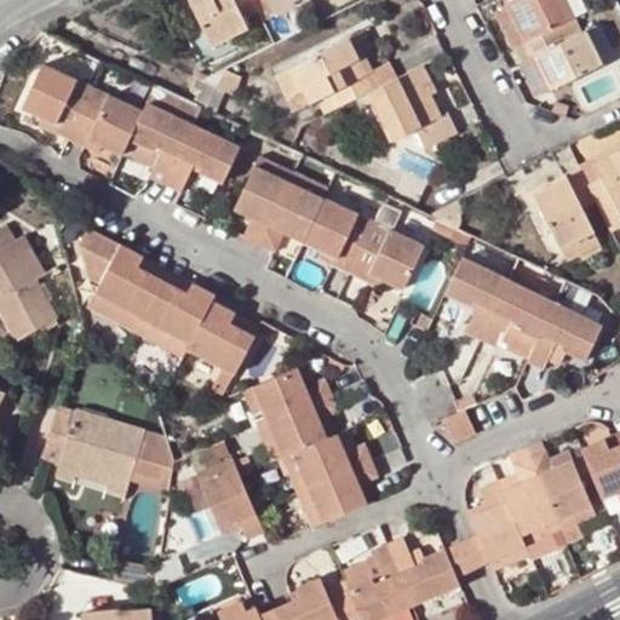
[(185,0),(210,46),(244,28),(233,6),(246,0),(185,0)]
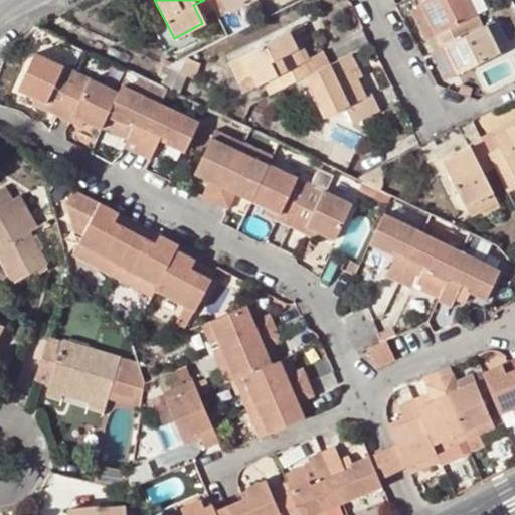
[(205,0),(212,12),(222,7),(218,0),(205,0)]
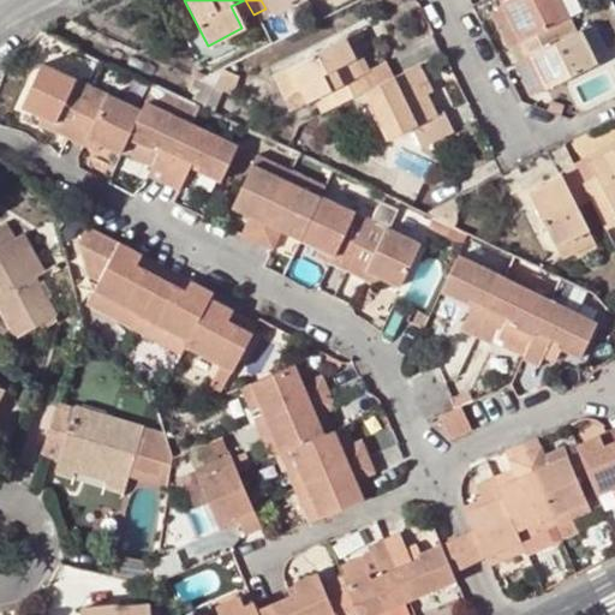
[(261,0),(266,9),(269,16),(298,0),(261,0)]
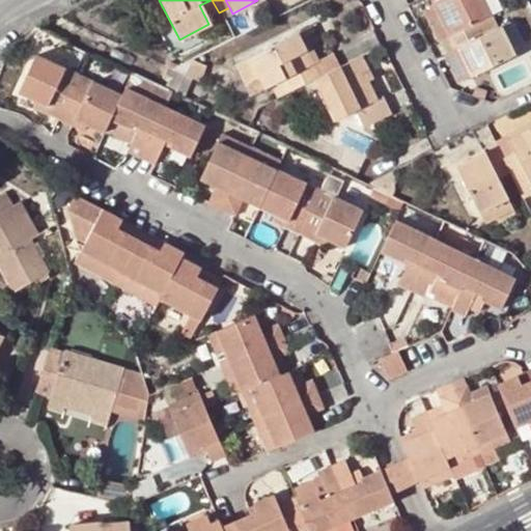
[(491,17),(482,0),(431,0),(435,6),(424,11),(439,40),(449,35),(450,37),(491,17)]
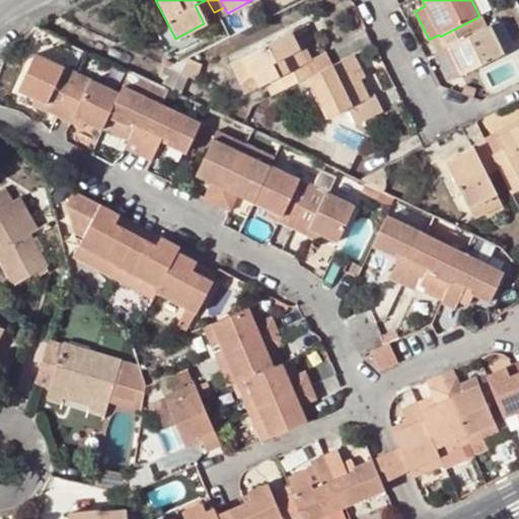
[(487,0),(471,0),(479,16),(493,10),(487,0)]
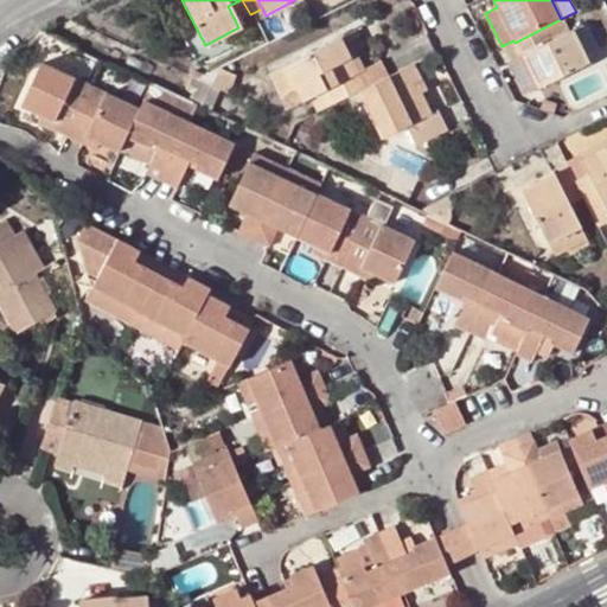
[(590,64),(574,32),(569,34),(561,19),(515,43),(522,58),(538,91),(590,64)]
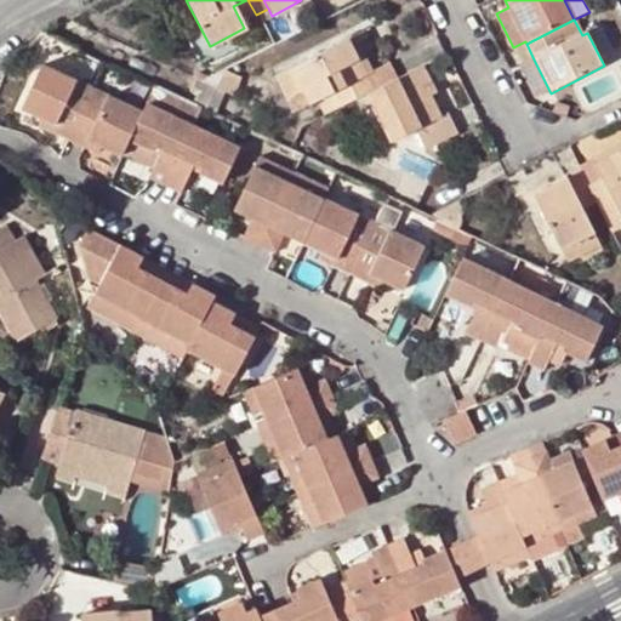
[(597,28),(587,33),(604,66),(614,61),(615,53),(605,33),(597,28)]
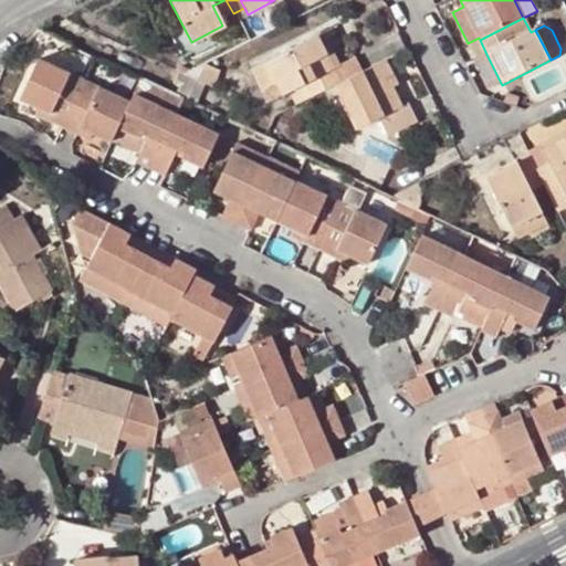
[(332,85),(339,82),(332,66),(325,71),(318,58),(326,54),(316,34),(262,61),(280,95),(285,92),(301,84),(307,97),(322,91),(332,85)]
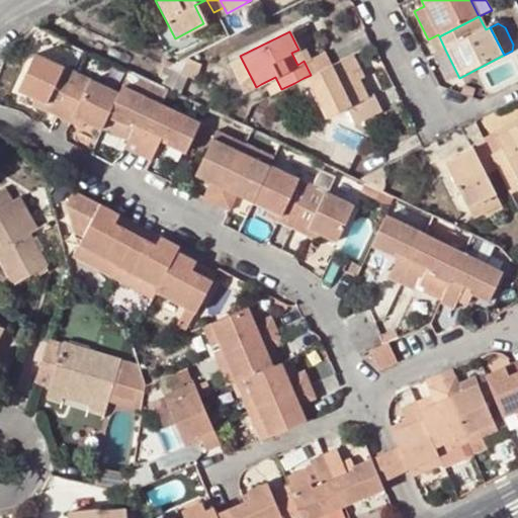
[(304,61),(311,75),(331,65),(325,52),(312,59),(306,46),(298,50),(291,53),(297,65),(304,61)]
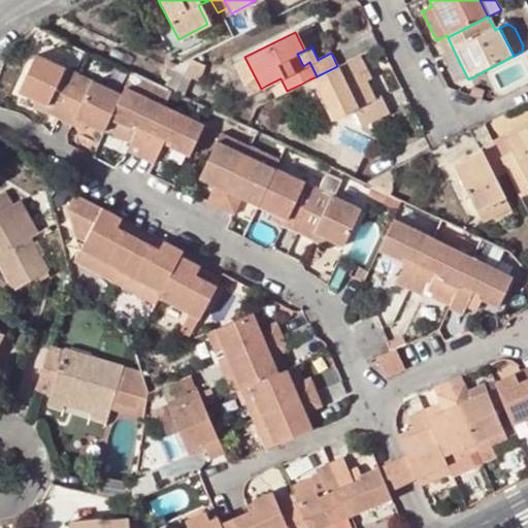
[(457,86),(468,79),(454,51),(442,56),(457,86)]
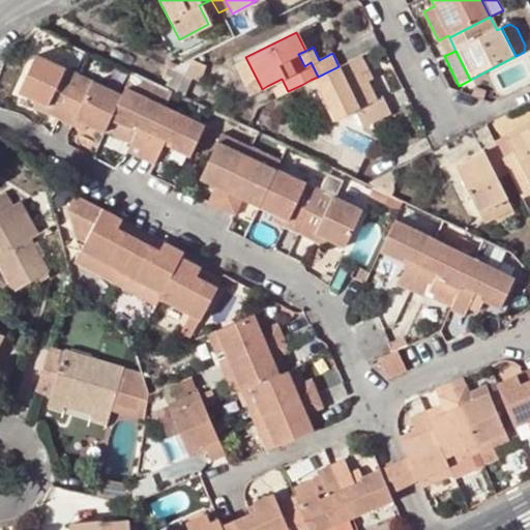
[(262,89),(245,57),(234,62),(249,94),(262,89)]
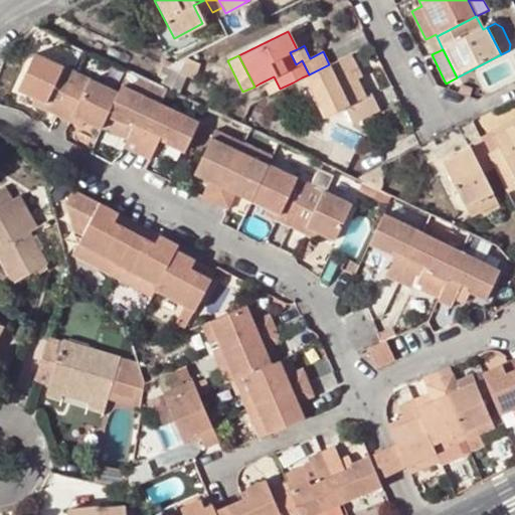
[(345,76),(356,70),(349,55),(329,64),(309,74),(302,77),(323,119),(343,110),(351,125),(378,112),(370,96),(364,99),(355,79),(349,82),(345,76)]
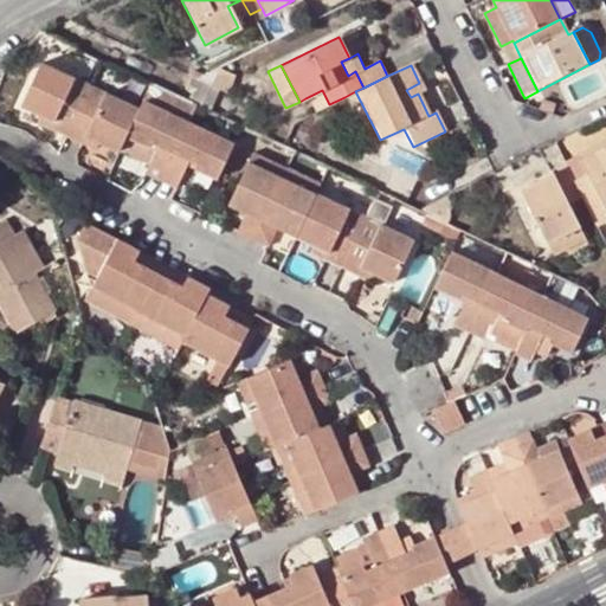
[(44,66),(23,109),(40,117),(52,123),(49,130),(66,139),(91,90),(44,66)]
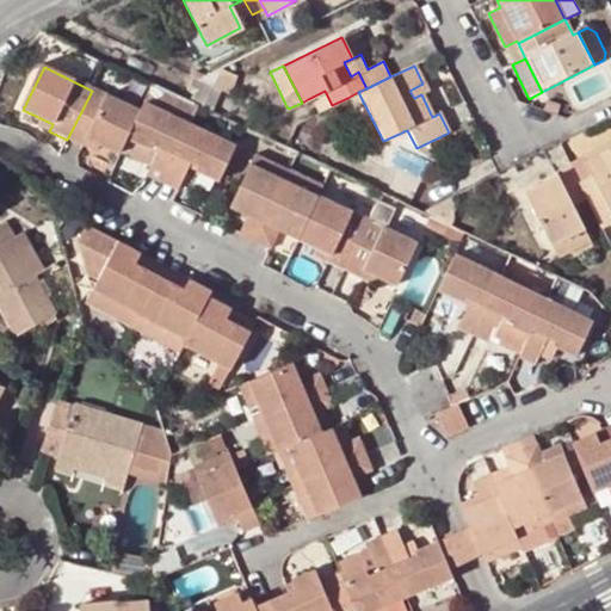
[(228,93),(235,78),(217,69),(197,79),(222,91),(228,93)]
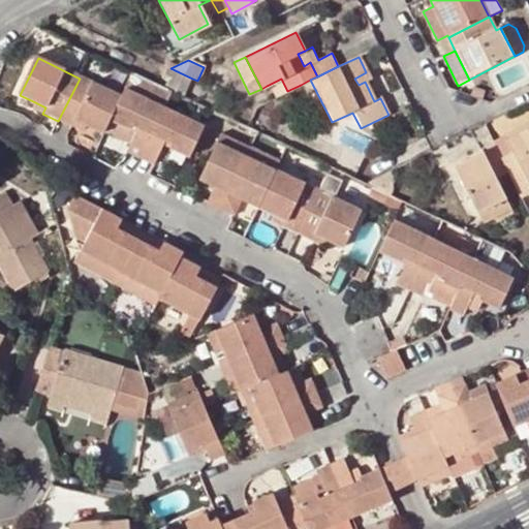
[(175,93),(183,97),(192,79),(170,68),(161,87),(175,93)]
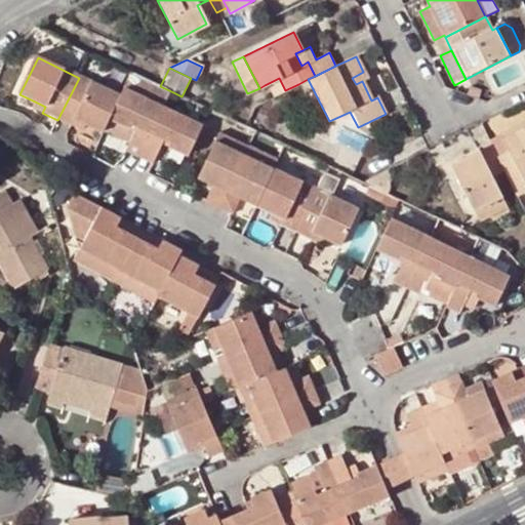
[(76,121),(86,125),(105,134),(106,131),(111,121),(122,98),(79,78),(57,120),(73,128),(76,121)]
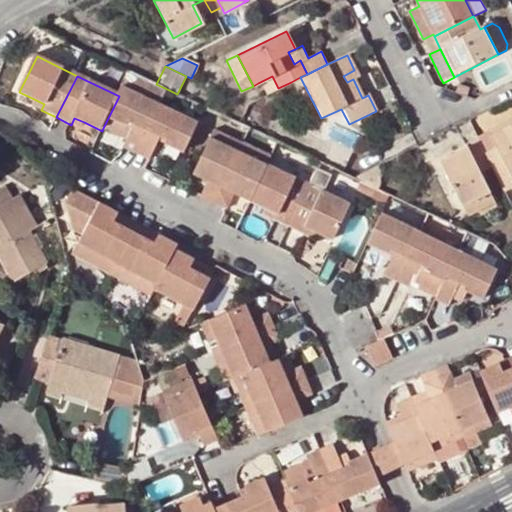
[(258,83),(264,95),(278,88),(272,76),(258,83)]
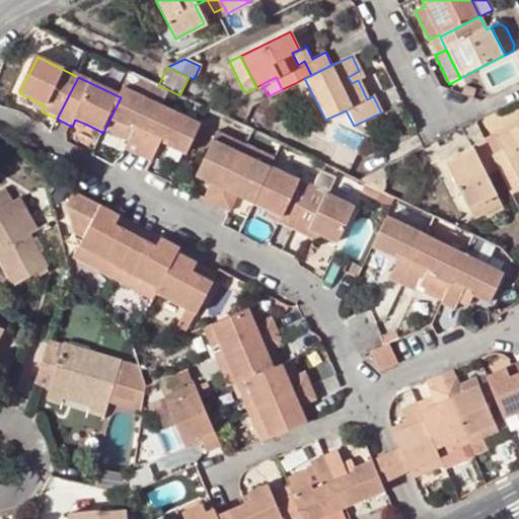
[(121,97),(109,120),(128,129),(131,123),(137,126),(134,132),(125,152),(139,158),(163,108),(124,90),(121,97)]
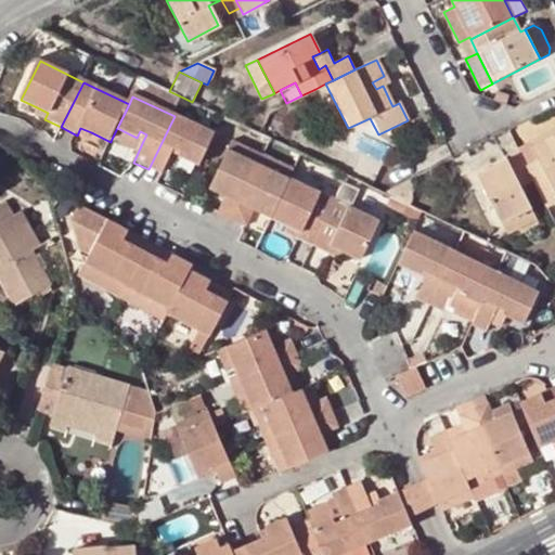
[(34,114),(44,119),(48,113),(37,107),(34,114)]
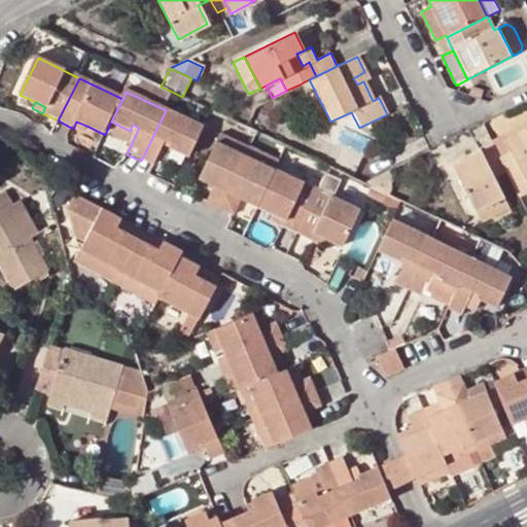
[(173,144),(171,150),(189,160),(205,129),(166,110),(141,161),(153,167),(164,147),(166,141),(173,144)]
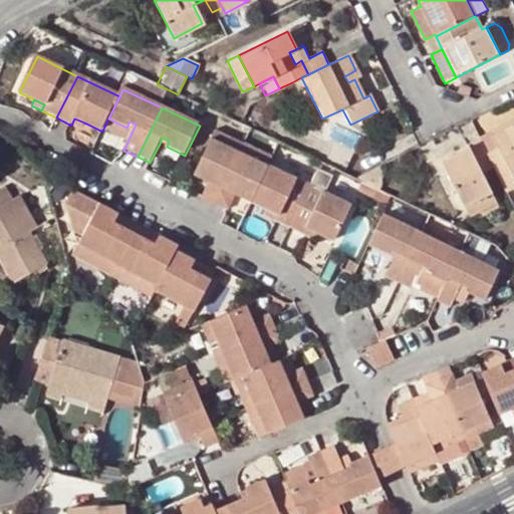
[(81,130),(84,122),(74,118),(71,125),(81,130)]
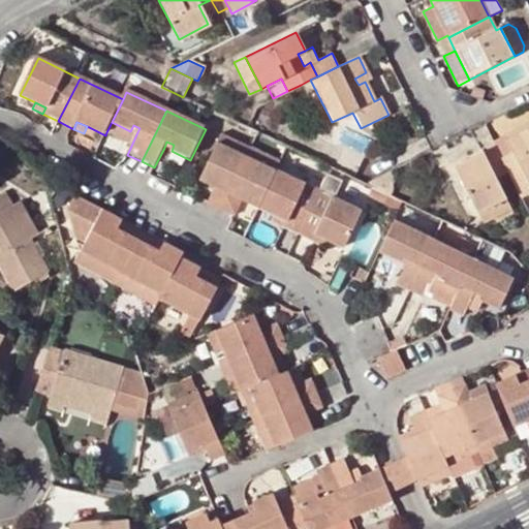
[(126,142),(130,131),(112,122),(106,132),(126,142)]
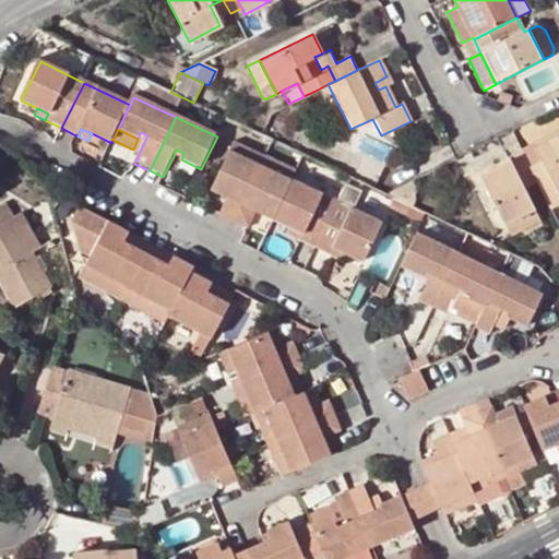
[(147,135),(141,132),(138,139),(144,142),(147,135)]
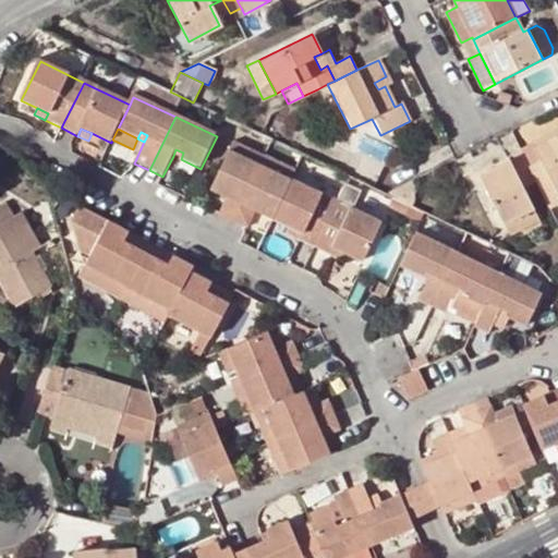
[(547,210),(557,205),(557,135),(520,155),(534,184),(547,210)]
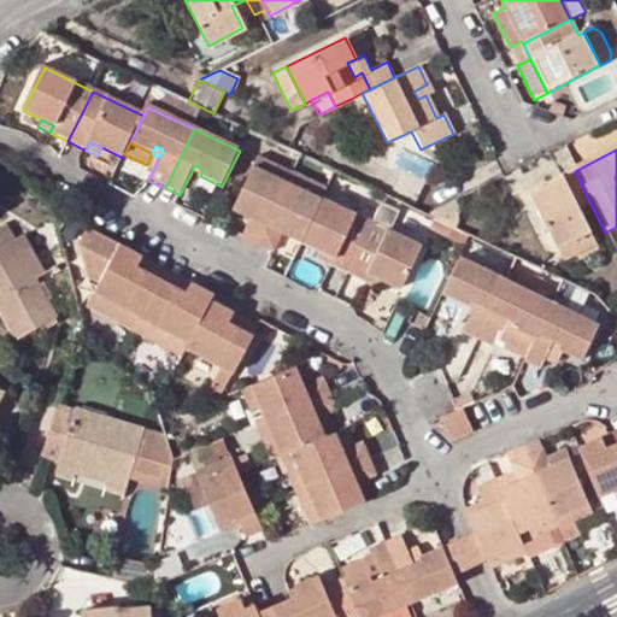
[(274,178),(278,169),(258,159),(233,211),(252,221),(244,240),(259,247),(289,186),(274,178)]
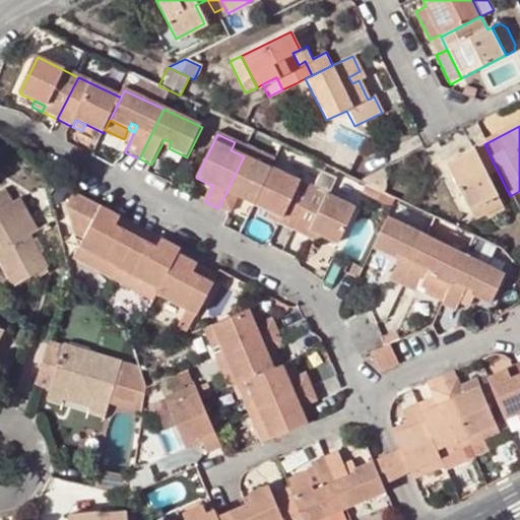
[(171,142),(164,139),(161,145),(169,148),(171,142)]
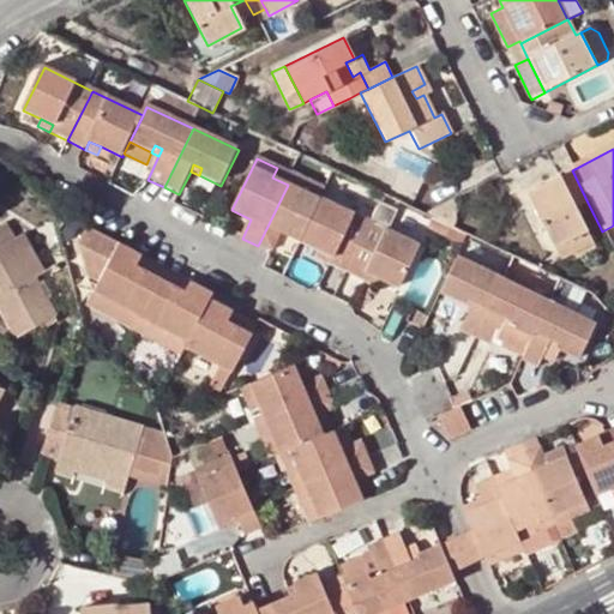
[(292,175),(277,168),(272,178),(288,185),(292,175)]
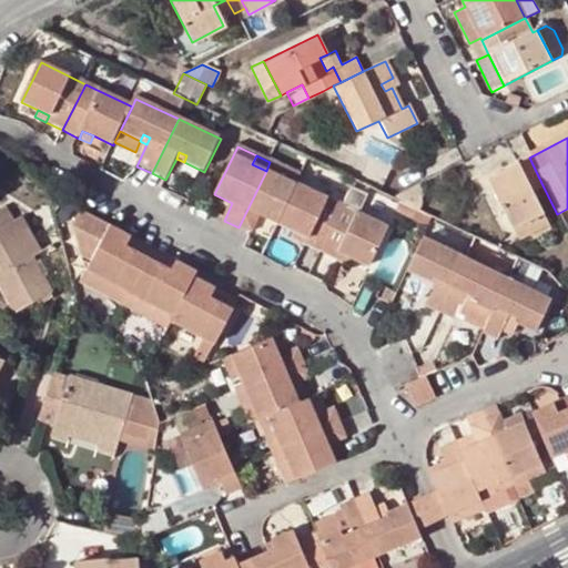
[(529,158),(485,180),(511,231),(543,215),(533,193),(544,188),(529,158)]
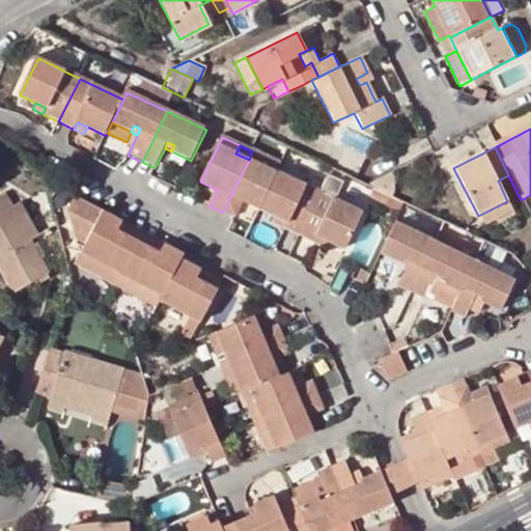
[(249,160),(261,166),(266,158),(252,151),(249,160)]
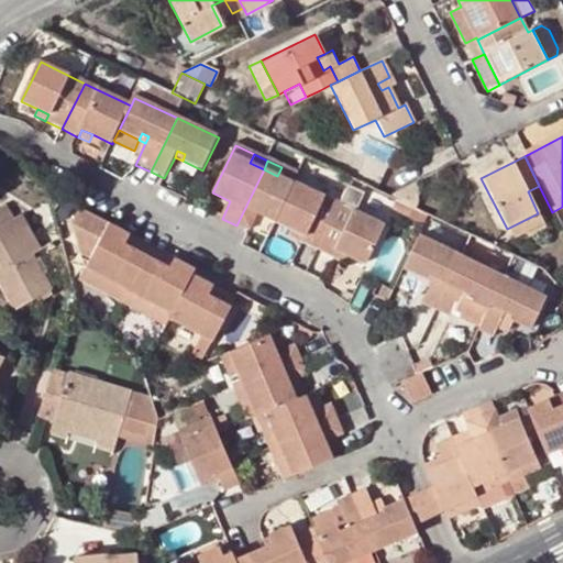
[(300,176),(282,167),(277,176),(264,169),(236,225),(250,232),(256,221),(258,214),(276,223),(296,186),(300,176)]
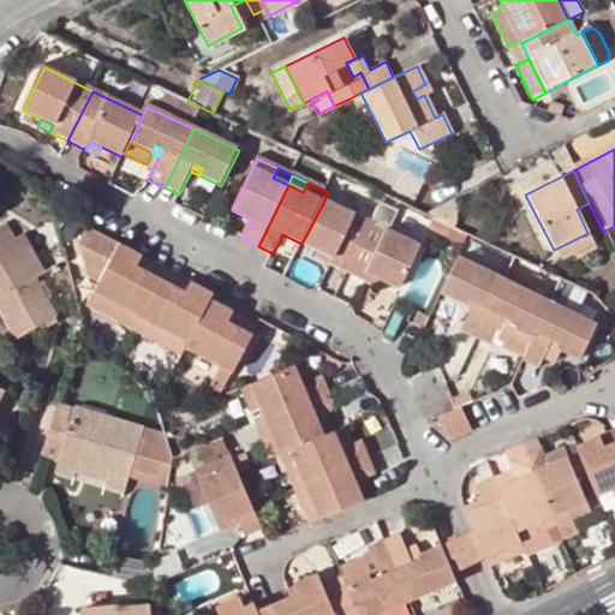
[(454,230),(453,201),(424,215),(454,230)]
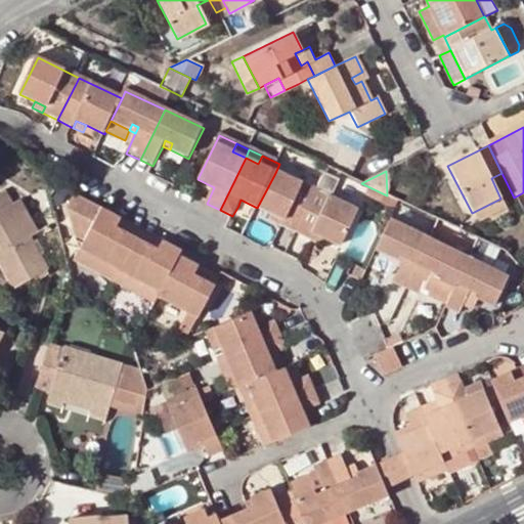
[(275,173),(257,208),(271,215),(282,221),(278,227),(296,235),(316,192),(275,173)]
